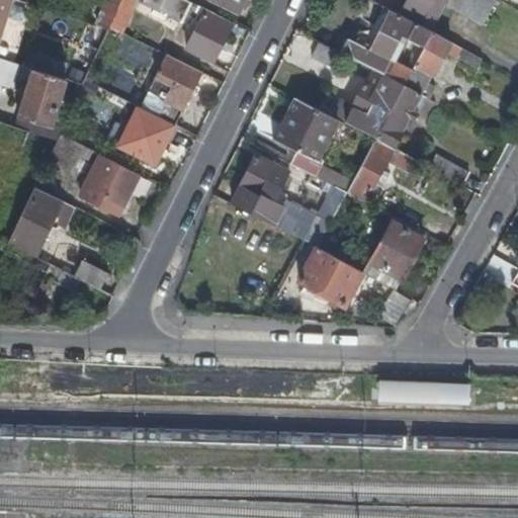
[(0,0),(0,31),(10,0),(0,0)]
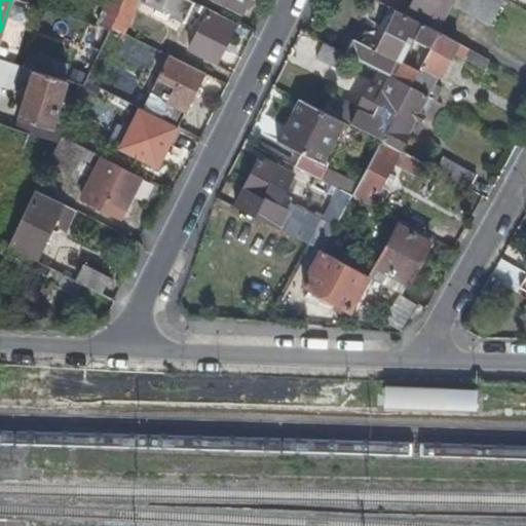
[(107,0),(96,25),(109,30),(111,26),(120,5),(107,0)]
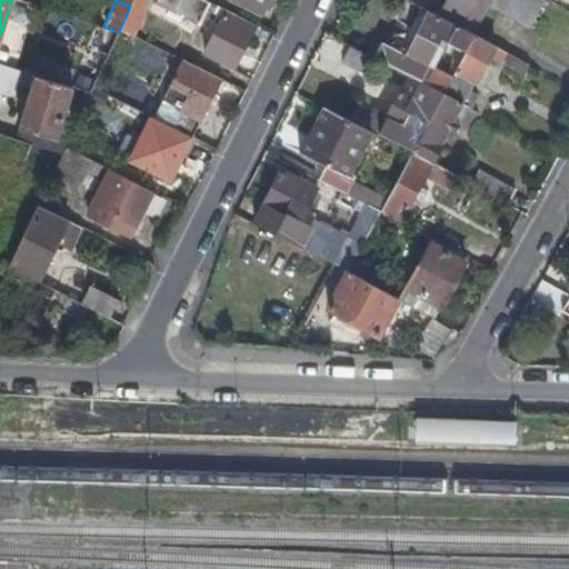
[(232,67),(255,25),(226,10),(208,1),(205,0),(132,0),(130,6),(120,28),(130,33),(146,0),(155,0),(169,8),(166,18),(180,25),(185,16),(198,22),(205,9),(221,18),(203,52),(232,67)]
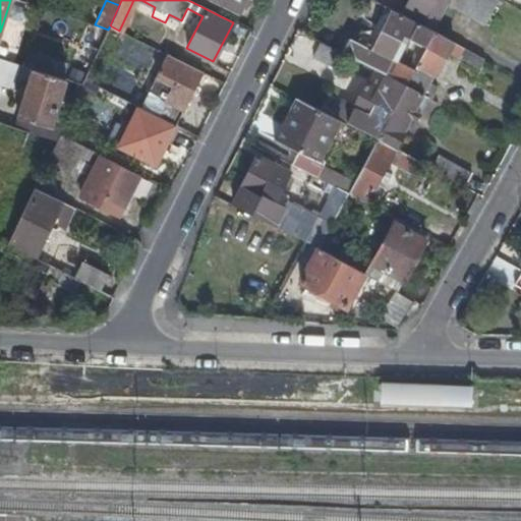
[(216,0),(239,11),(244,0),(216,0)]
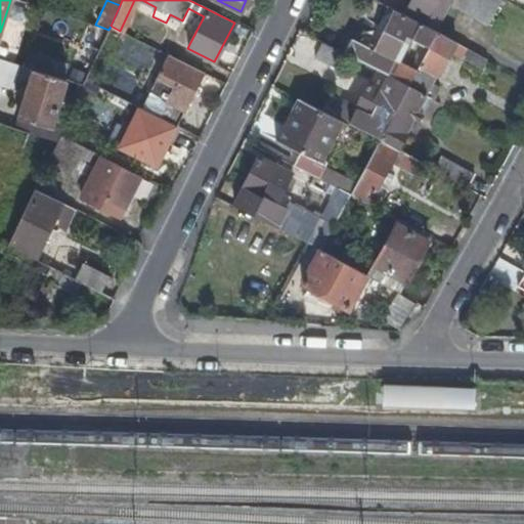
[(412,0),(404,15),(437,33),(452,4),(454,0),(412,0)]
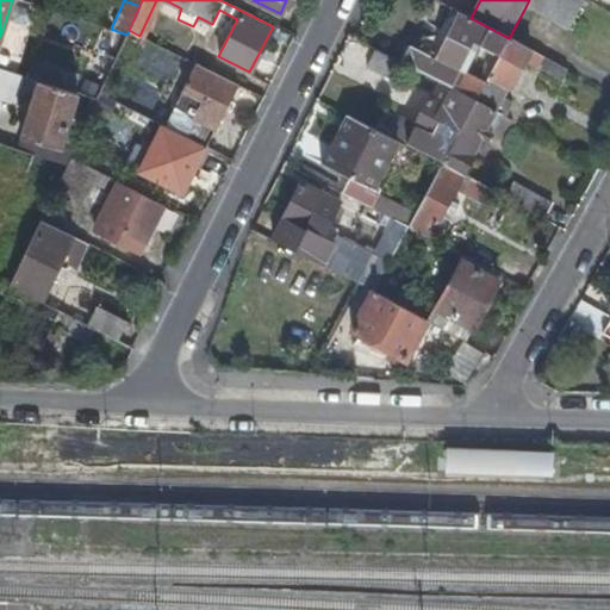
[(570,29),(585,0),(529,0),(527,5),(570,29)]
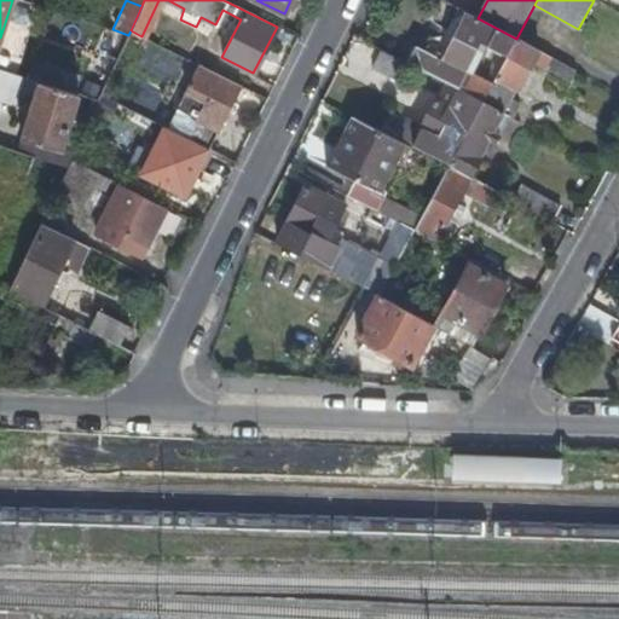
[(410,41),(400,59),(416,67),(461,91),(482,102),(491,86),(470,74),(485,45),(507,57),(516,39),(478,18),(467,12),(443,59),(410,41)]
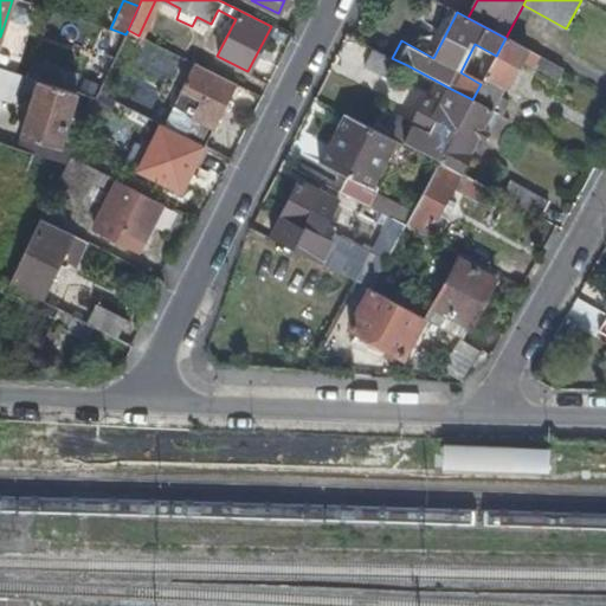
[(47,38),(90,51),(96,26),(55,14),(47,38)]
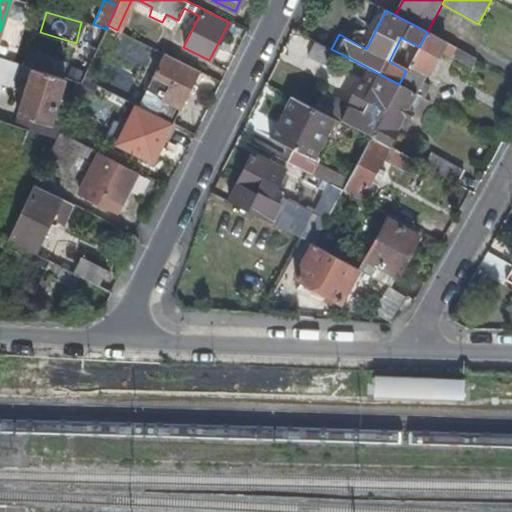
[(473,66),(477,59),(429,32),(407,72),(408,73),(401,86),(413,92),(417,94),(425,79),(420,76),(423,72),(429,74),(441,51),(453,58),(454,55),(473,66)]
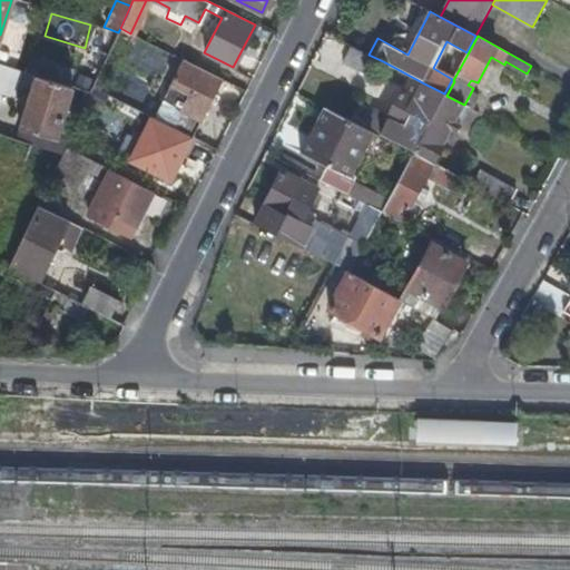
[(374,79),(383,61),(369,55),(352,46),(343,62),(374,79)]
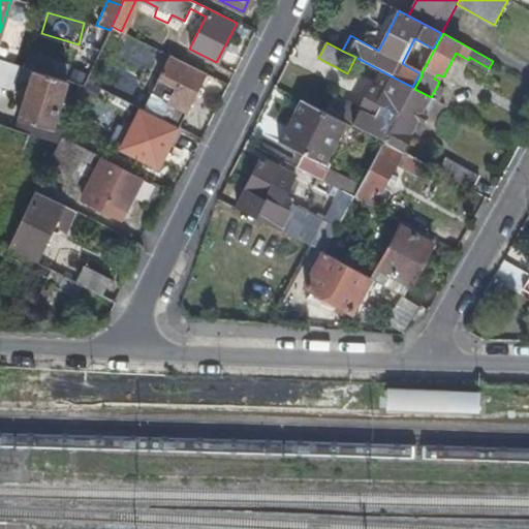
[(180,127),(207,73),(170,55),(159,79),(177,88),(169,103),(164,100),(156,116),(180,127)]
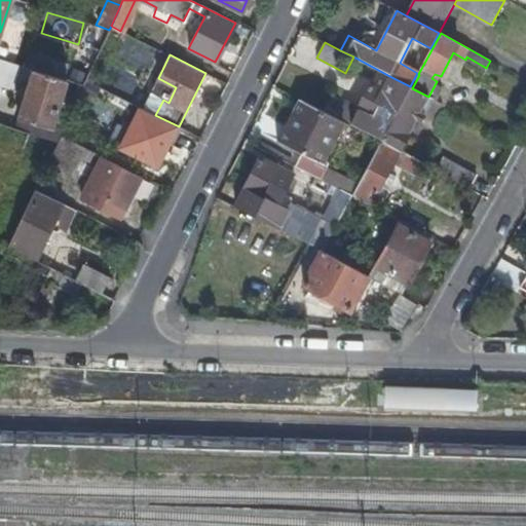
[(52,124),(67,80),(32,69),(21,66),(0,59),(0,85),(13,90),(15,82),(27,86),(17,117),(21,118),(17,128),(19,129),(58,141),(60,136),(63,129),(52,124)]
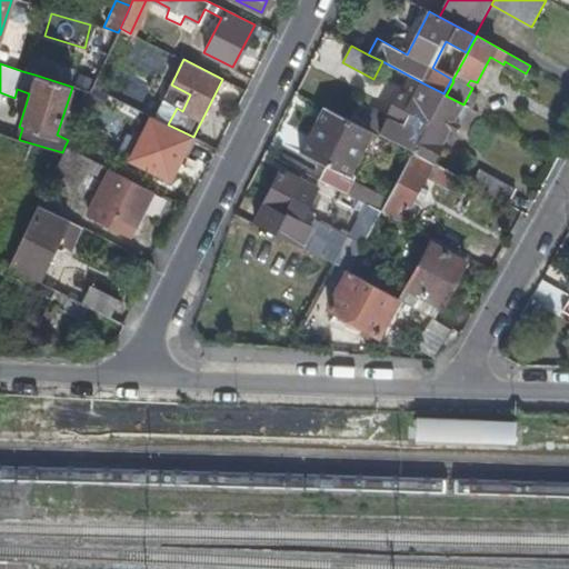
[(379,108),(368,130),(370,131),(378,136),(412,153),(443,93),(423,83),(412,105),(398,97),(389,115),(379,108)]
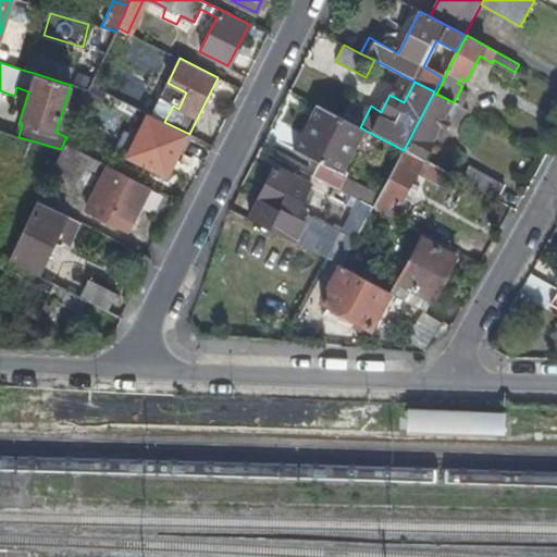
[(444,120),(454,102),(449,100),(436,94),(434,91),(404,150),(423,161),(432,141),(441,126),(446,128),(449,123),(444,120)]
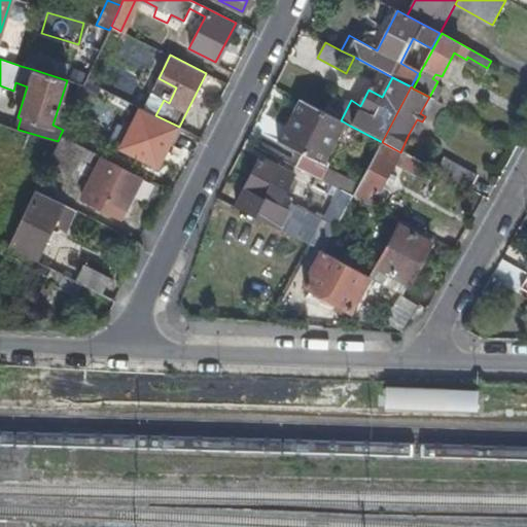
[(321,164),(343,121),(341,120),(300,99),(278,141),(302,153),(321,164)]
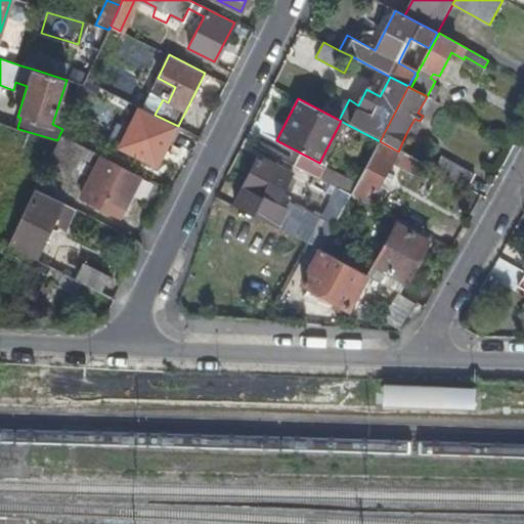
[(158,167),(178,126),(155,115),(140,107),(120,147),(158,167)]
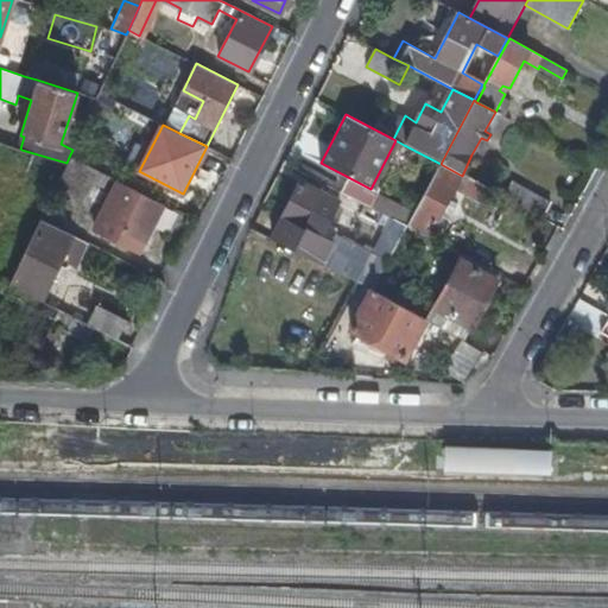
[(82,201),(96,170),(73,158),(57,189),(82,201)]
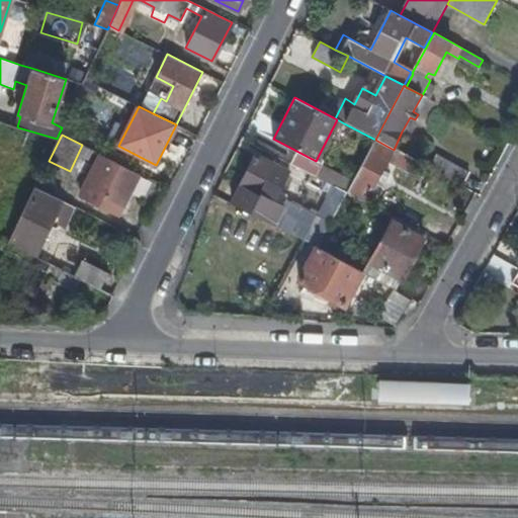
[(412,173),(418,163),(394,150),(375,140),(353,181),(347,193),(364,202),(372,188),(383,169),(387,160),(412,173)]
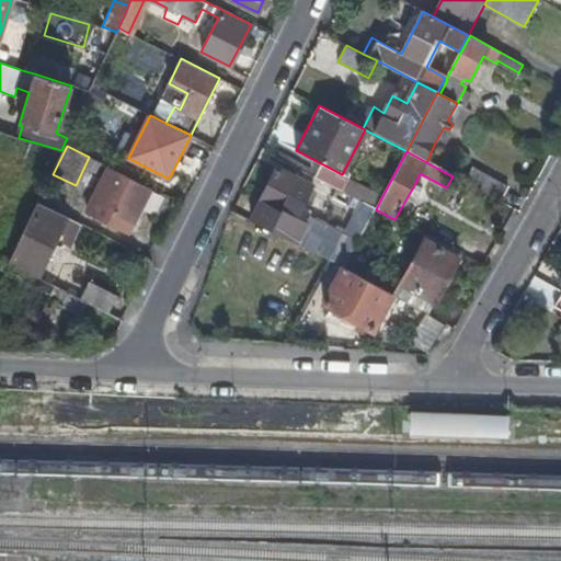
[(321,163),(315,176),(340,190),(351,196),(376,209),(382,196),(346,176),(342,174),(321,163)]
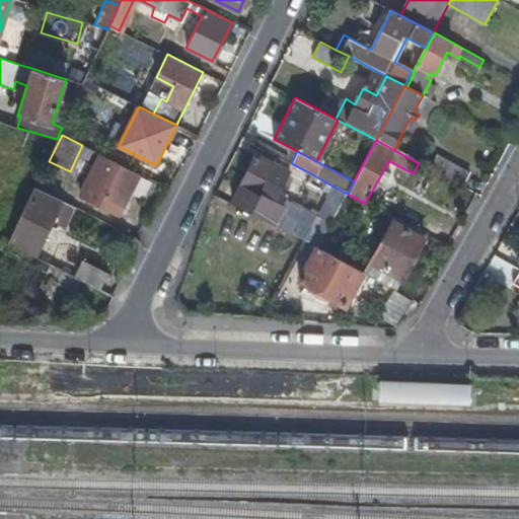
[(118,215),(139,173),(101,154),(80,196),(118,215)]
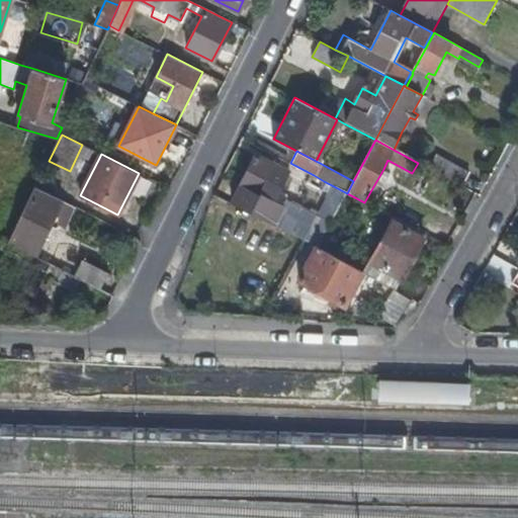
[(290,172),(275,164),(257,155),(233,202),(318,247),(347,193),(324,181),(319,190),(330,192),(318,216),(286,198),(283,203),(275,200),(283,184),(290,172)]
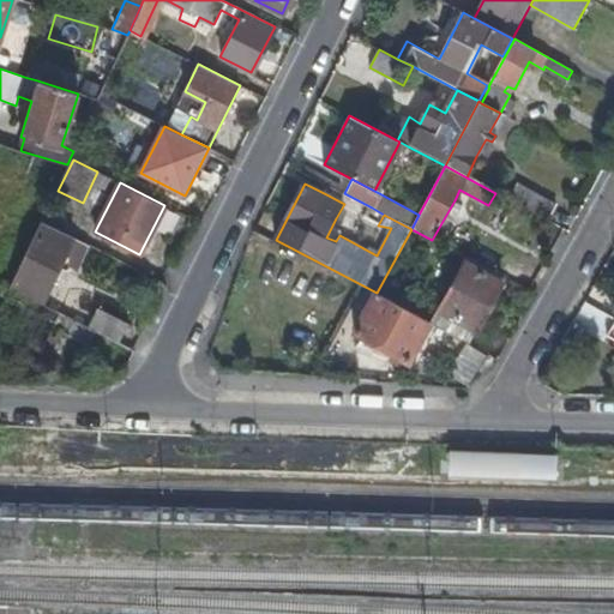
[(518,184),(509,200),(547,221),(557,205),(518,184)]
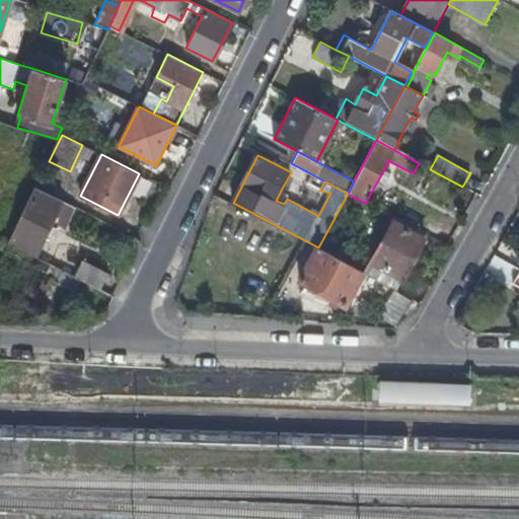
[(384,169),(373,189),(380,194),(391,174),(384,169)]
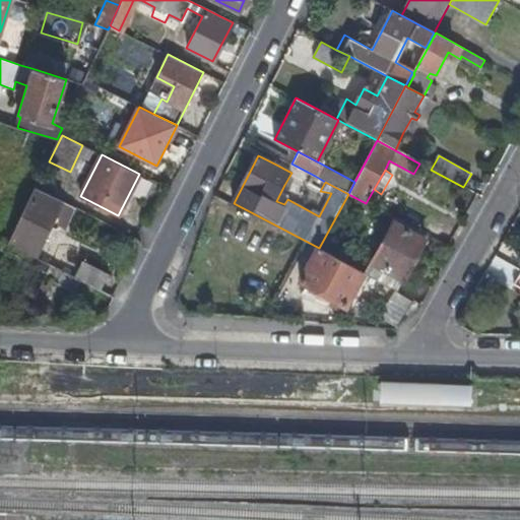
[(64,229),(74,207),(35,188),(30,196),(9,244),(35,257),(51,221),(64,229)]
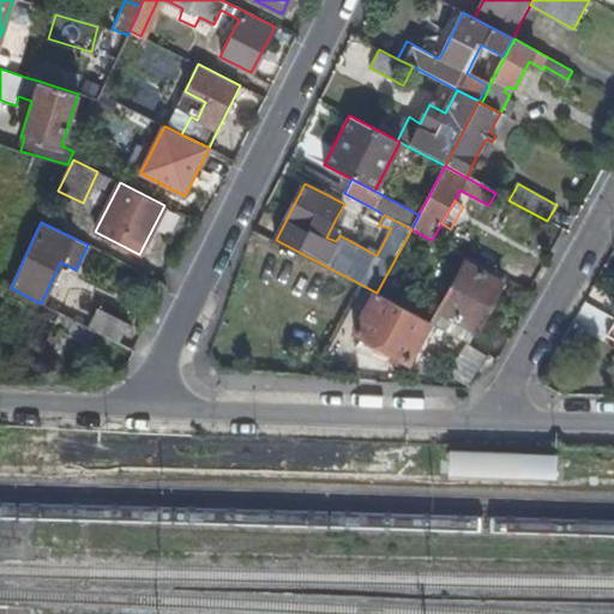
[(465,263),(439,311),(476,331),(503,283),(465,263)]
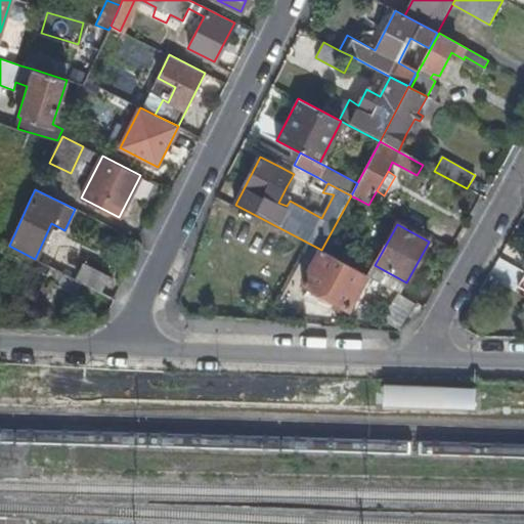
[(49,269),(7,249),(0,264),(0,278),(36,297),(49,269)]
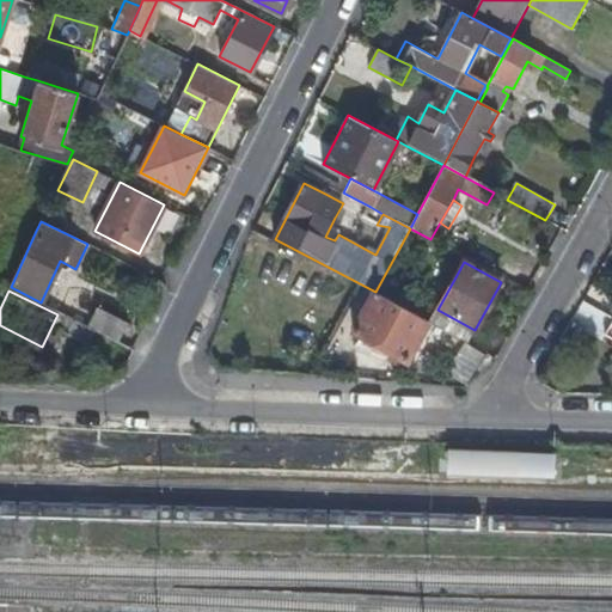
[(405,362),(428,322),(375,292),(354,334),(405,362)]
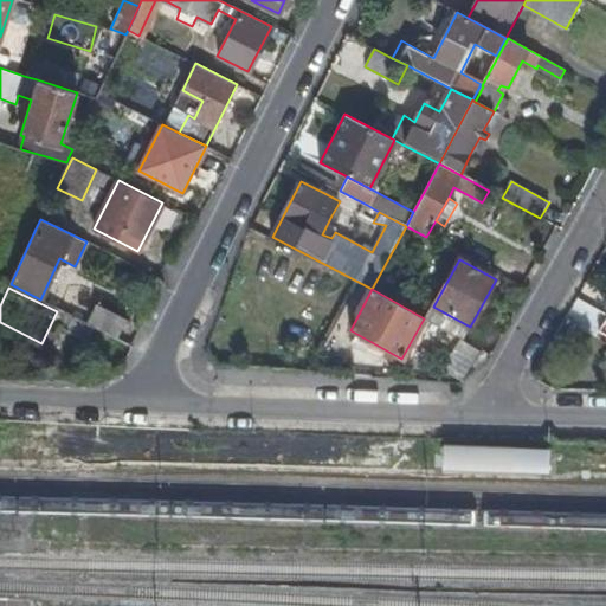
[(96,304),(86,323),(92,326),(115,336),(127,318),(96,304)]
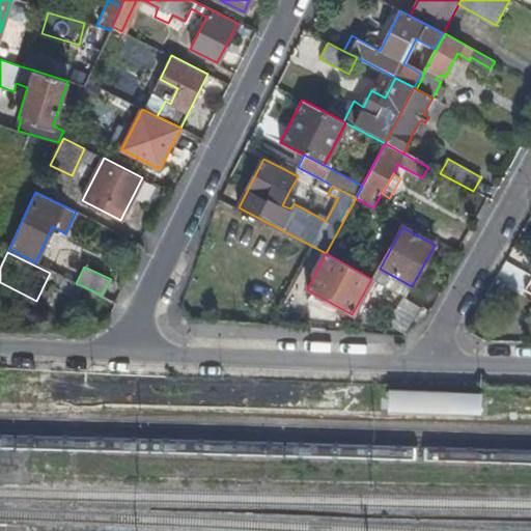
[(406,298),(412,286),(380,269),(373,280),(406,298)]
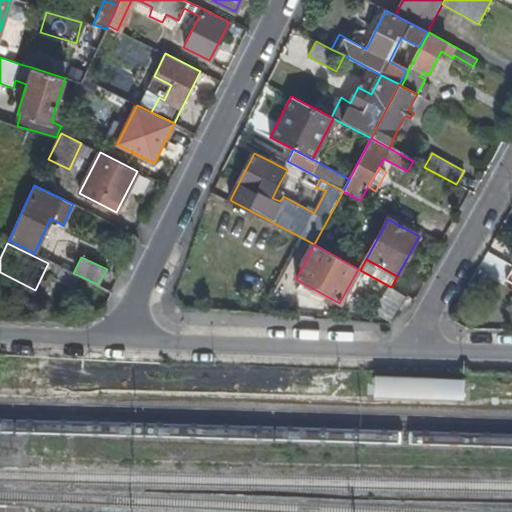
[(73,273),(60,266),(54,277),(72,286),(78,275),(73,273)]
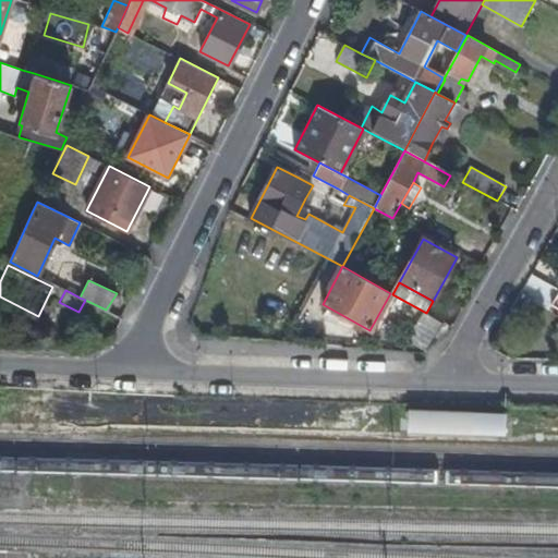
[(427,343),(440,324),(425,313),(411,332),(427,343)]
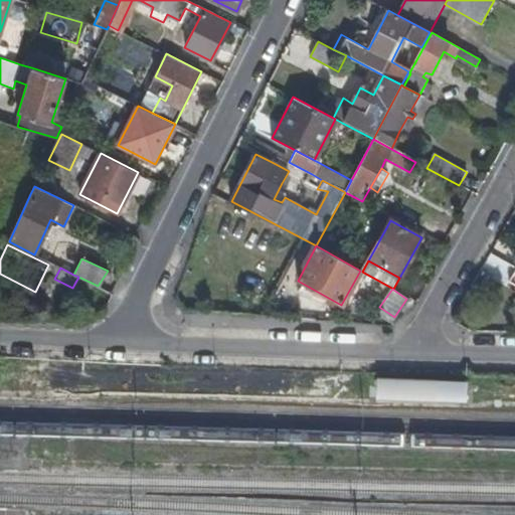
[(376,378),(375,400),(467,403),(468,381),(376,378)]
